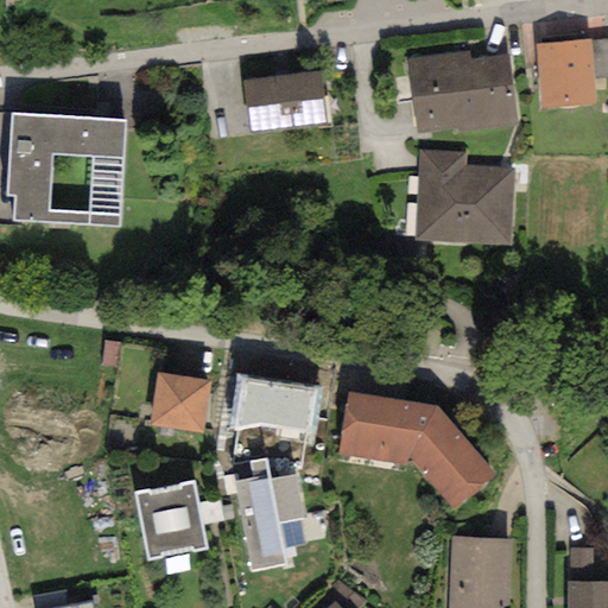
[(607,78),(607,39),(589,40),(593,80),(607,78)]
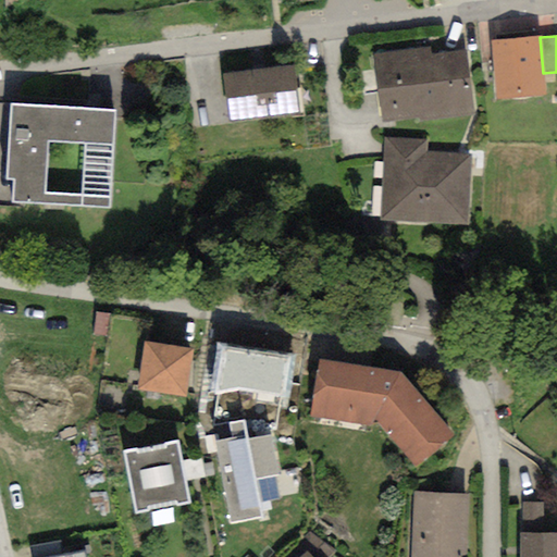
[(540,37),(491,41),(495,100),(545,96),(543,73),(540,37)]
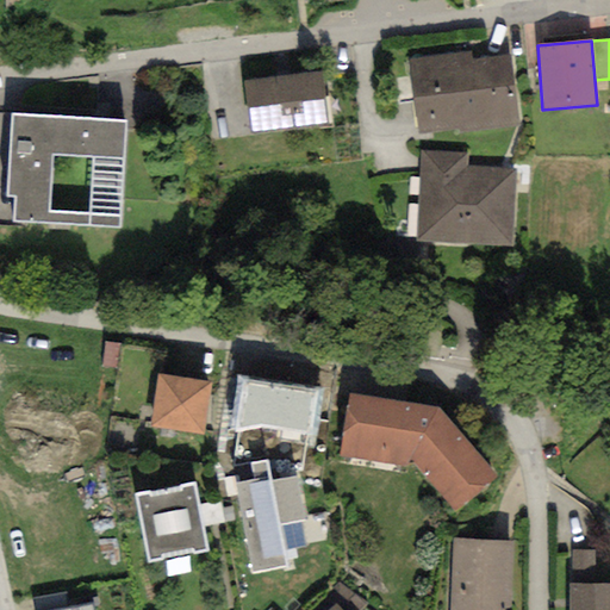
[(518,126),(509,56),(472,61),(471,54),(409,62),(418,134),(458,129),(459,135),(518,126)]
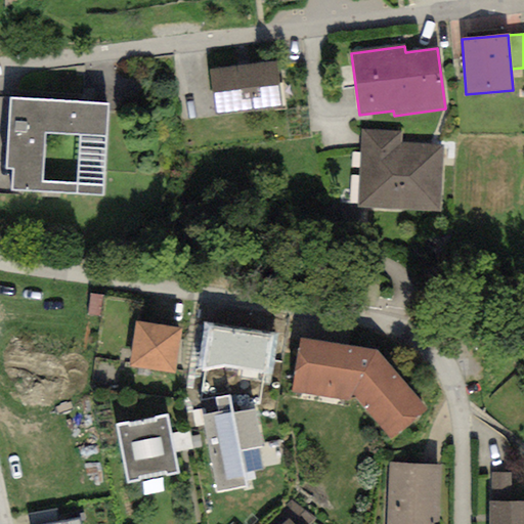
[(275,63),(210,71),(214,116),(280,108),(275,63)]
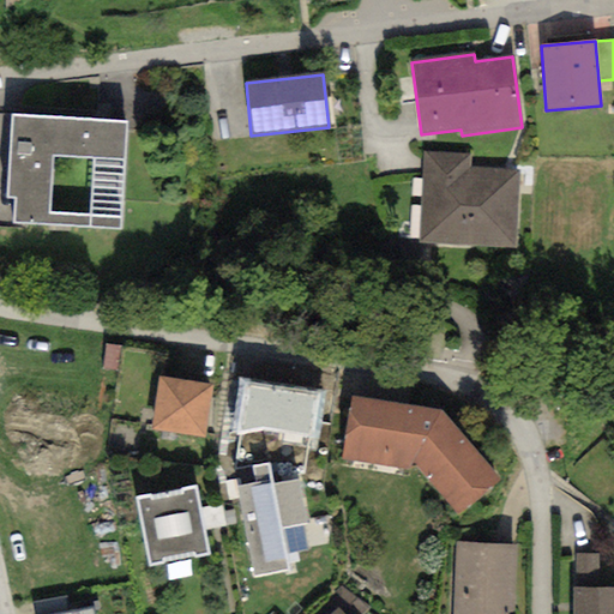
[(5,198),(13,199),(12,223),(120,230),(127,122),(11,114),(5,198)]
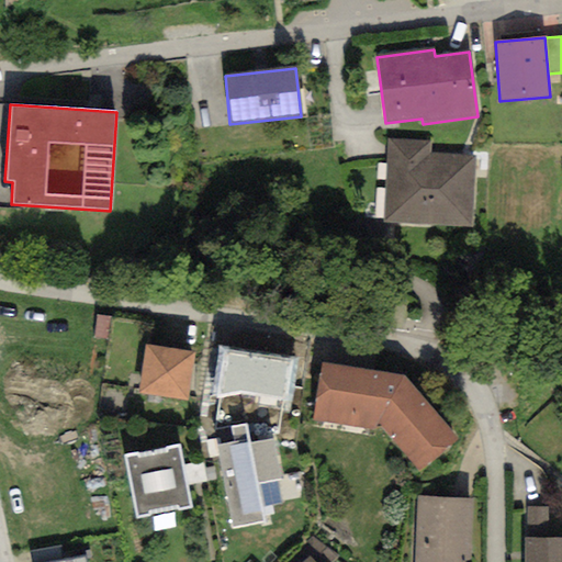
[(471,227),(475,156),(430,154),(431,142),(386,138),(382,222),(471,227)]
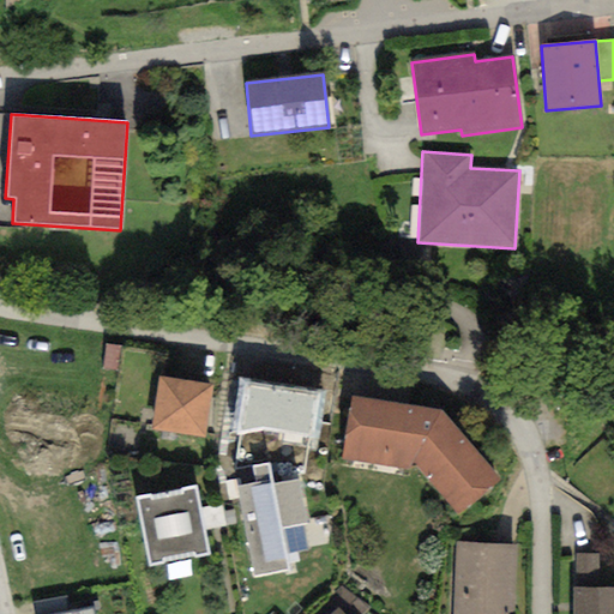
[(250,379),(239,377),(230,435),(238,437),(263,431),(318,439),(325,393),(248,383),(250,379)]
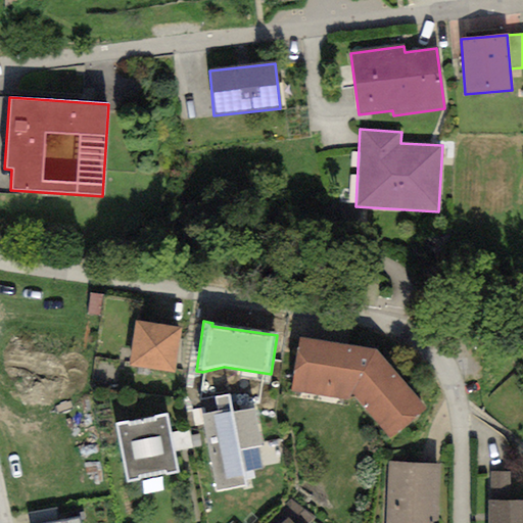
[(180,328),(135,322),(128,367),(174,374),(180,328)]
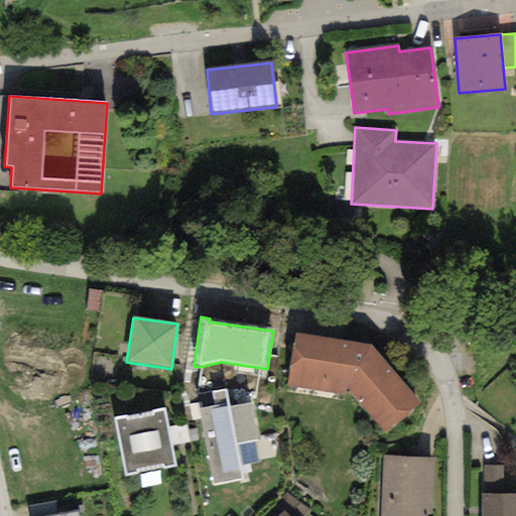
[(371,344),(295,334),(286,387),(345,394),(346,389),(384,433),(421,404),(371,344)]
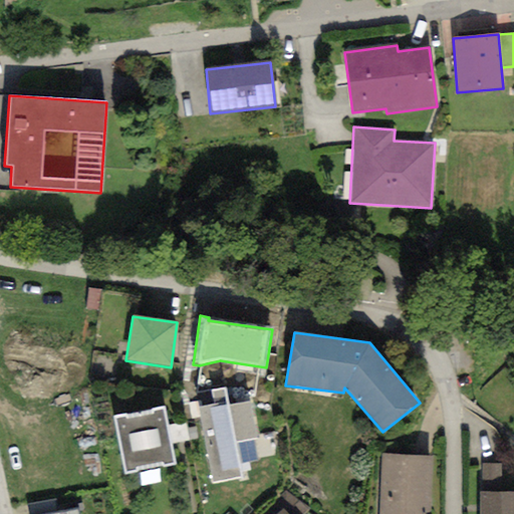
[(214,406),(198,409),(211,483),(241,478),(235,444),(257,440),(250,402),(228,406),(225,388),(211,391),(214,406)]
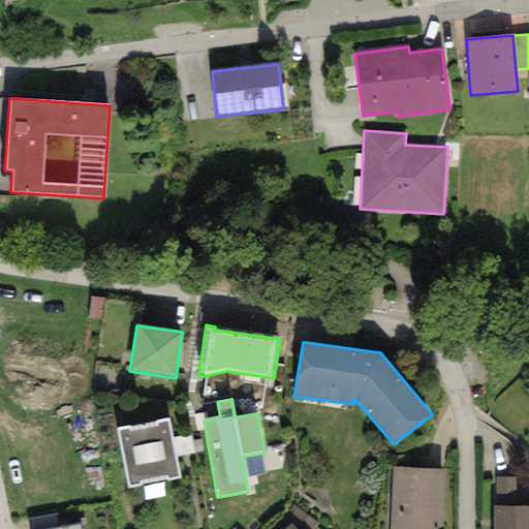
[(168,418),(114,429),(126,489),(180,478),(168,418)]
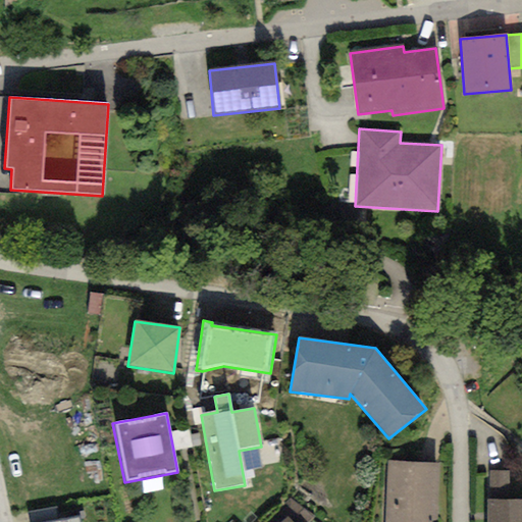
[(384,521),(437,521),(440,463),(387,461),(384,521)]
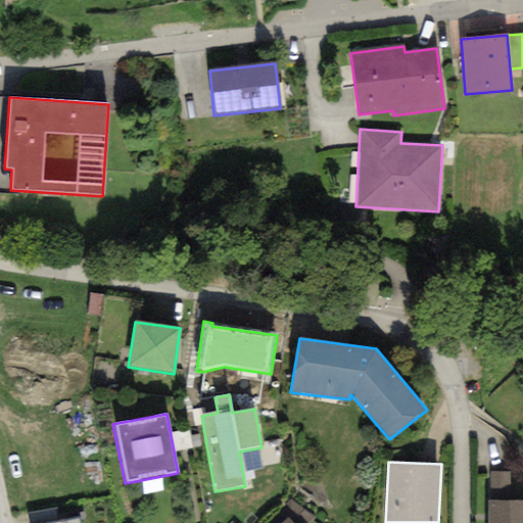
[(490,471),(490,501),(508,501),(509,472),(490,471)]
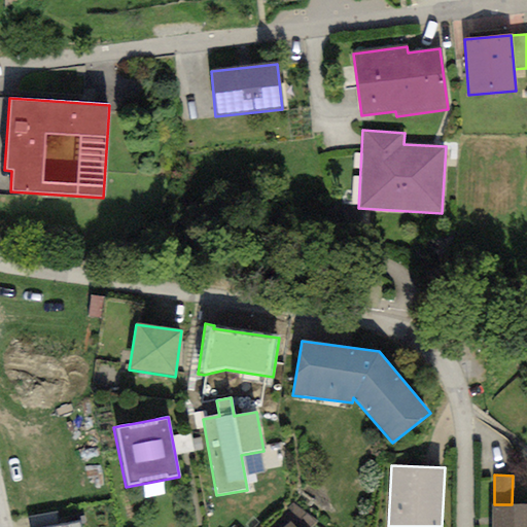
[(526,526),(526,504),(512,504),(494,504),(491,504),(490,526),(526,526)]
